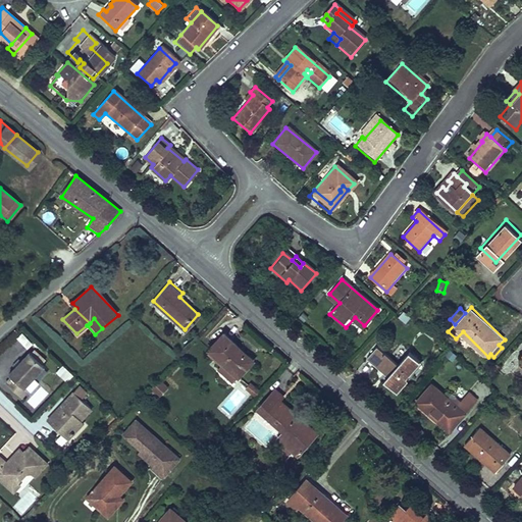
[(25,332),(18,336),(25,350),(33,346),(25,332)]
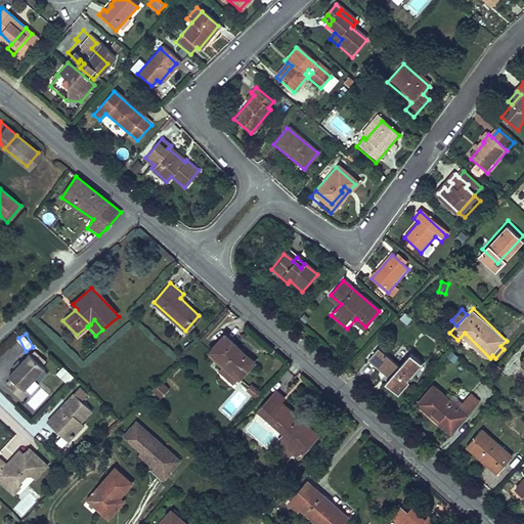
[(223,335),(209,350),(238,378),(254,361),(223,335)]
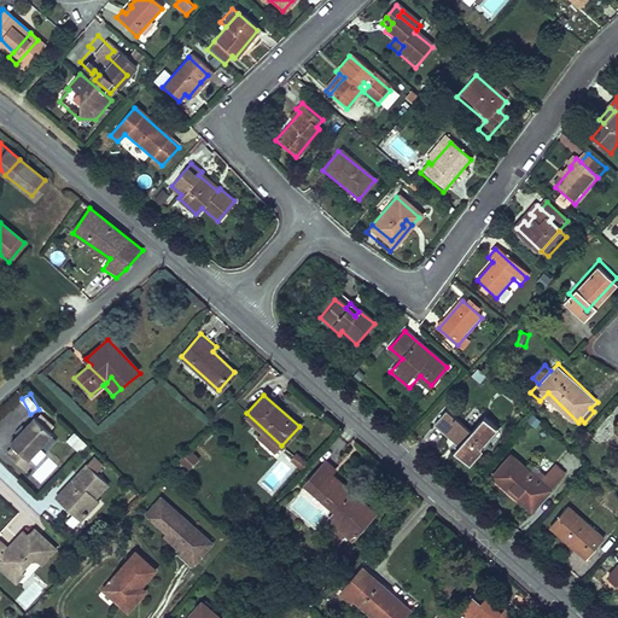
[(487,415),(472,430),(449,407),(435,421),(460,444),(458,447),(468,458),(471,456),(499,426),(487,415)]
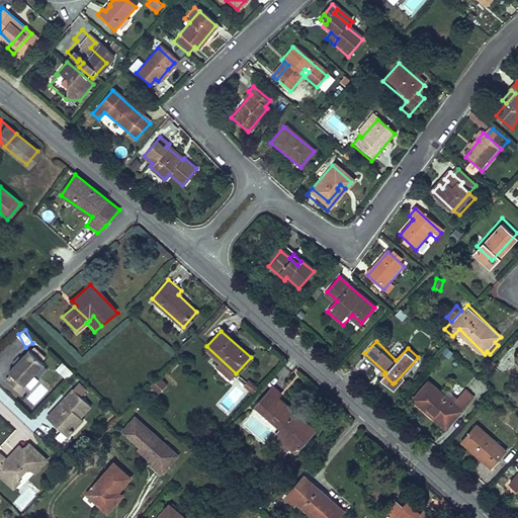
[(14,376),(8,382),(24,397),(30,391),(28,389),(49,366),(32,351),(11,373),(14,376)]
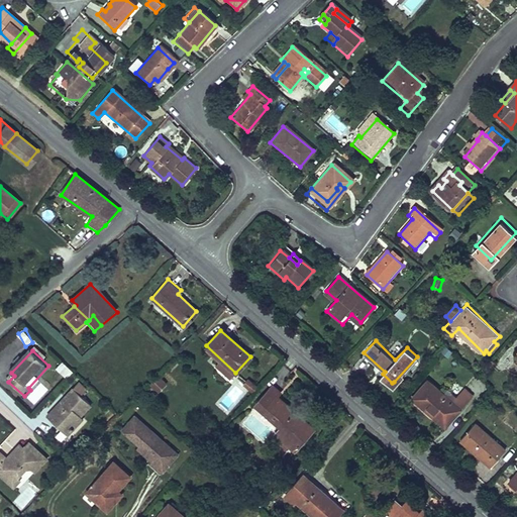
[(62,362),(56,369),(67,379),(74,372),(62,362)]
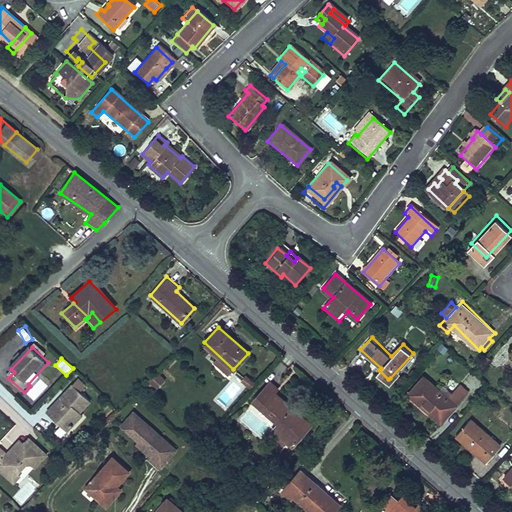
[(155,372),(148,384),(159,390),(166,378),(155,372)]
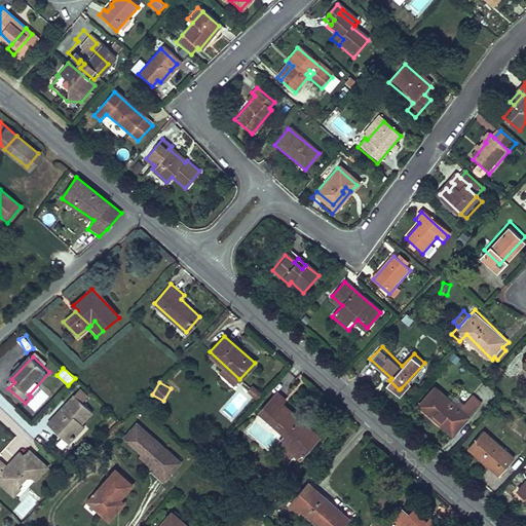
[(251,385),(247,393),(259,400),(263,391),(251,385)]
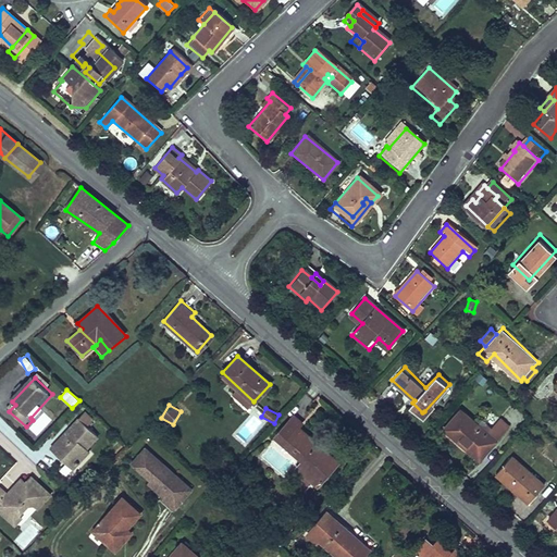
[(489,432),(463,409),(446,430),(466,447),(470,442),(484,455),(508,429),(499,420),(489,432)]
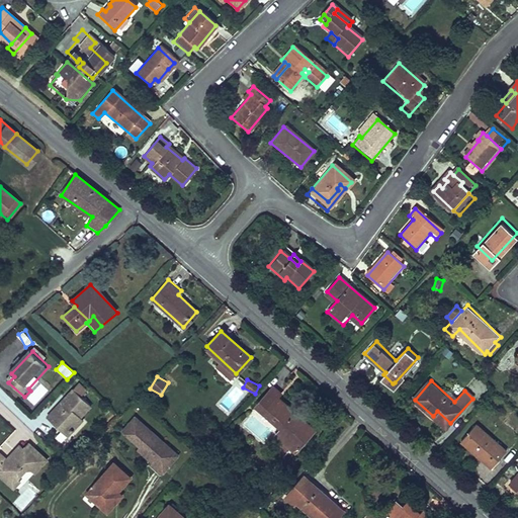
[(274,385),(256,406),(279,427),(286,433),(280,439),(294,452),(311,434),(295,421),(300,416),(278,396),(281,393),(274,385)]
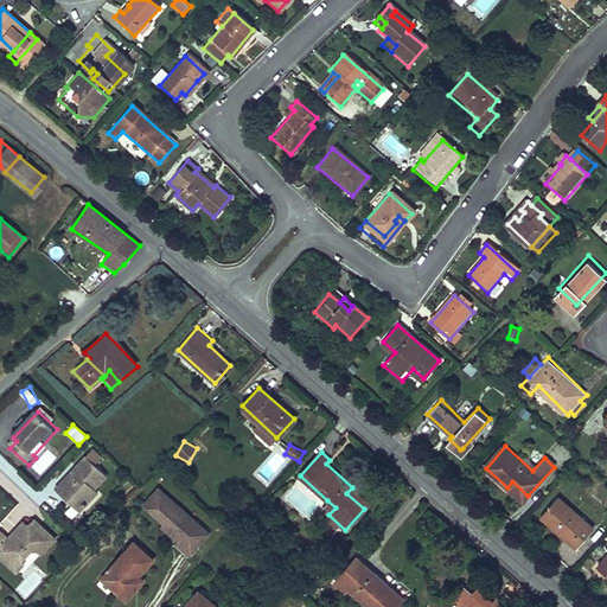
[(0,468),(29,497),(37,489),(0,453),(0,468)]
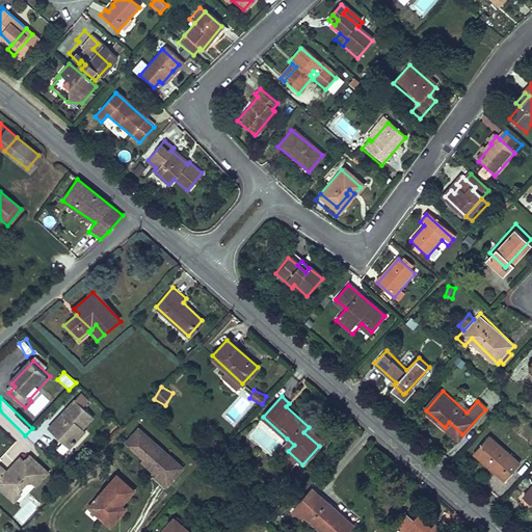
[(78,399),(51,429),(63,441),(69,435),(76,443),(86,432),(79,425),(91,411),(78,399)]
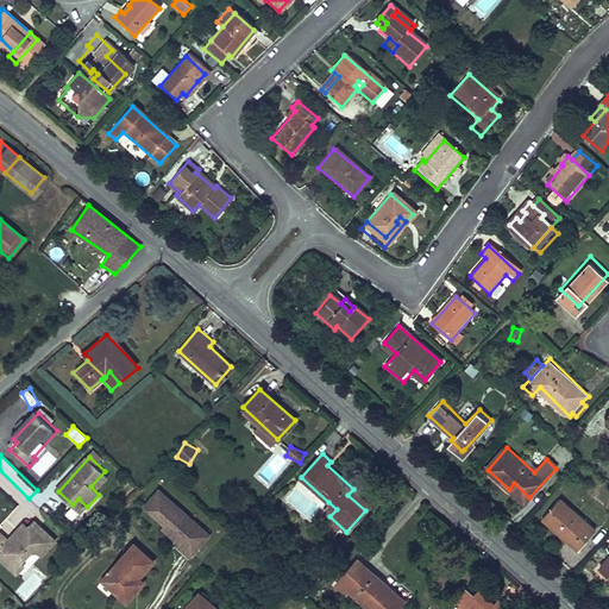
[(514,483),(509,489),(525,503),(529,497),(514,483)]
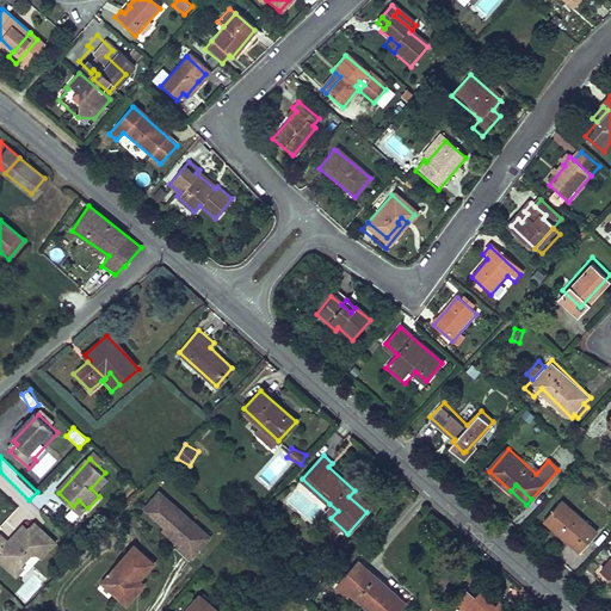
[(207,532),(164,499),(152,489),(137,507),(154,520),(158,528),(164,532),(168,525),(181,535),(176,542),(174,545),(187,556),(207,532)]
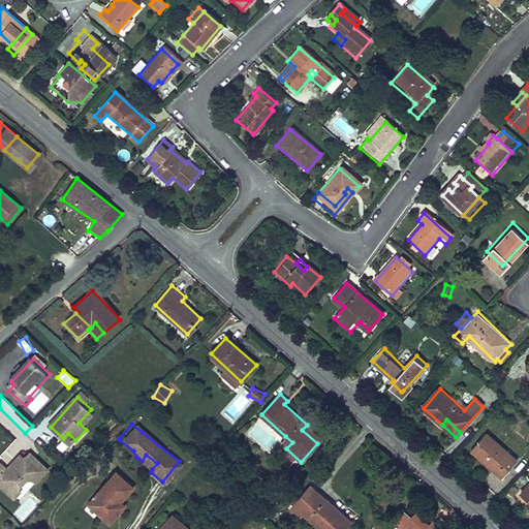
[(321,438),(307,425),(302,430),(317,443),(321,438)]
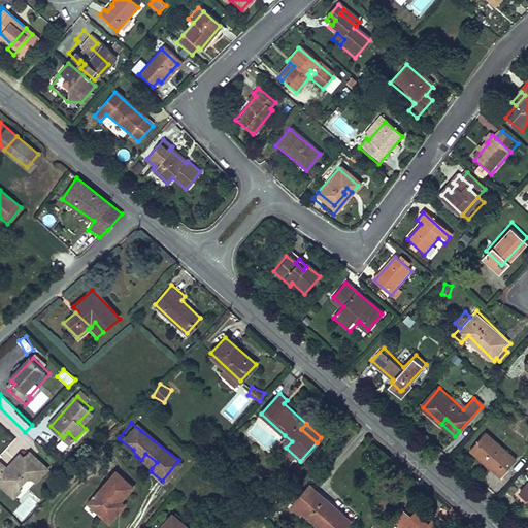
[(63,437),(71,444),(75,439),(68,432),(63,437)]
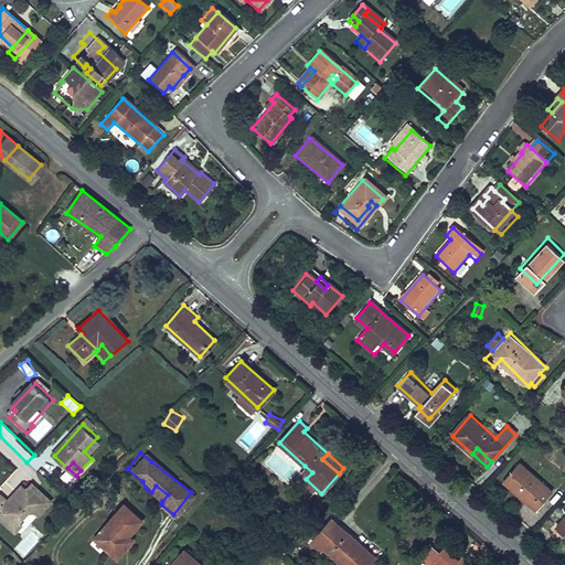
[(553,492),(520,462),(504,480),(529,501),(533,496),(543,504),(553,492)]
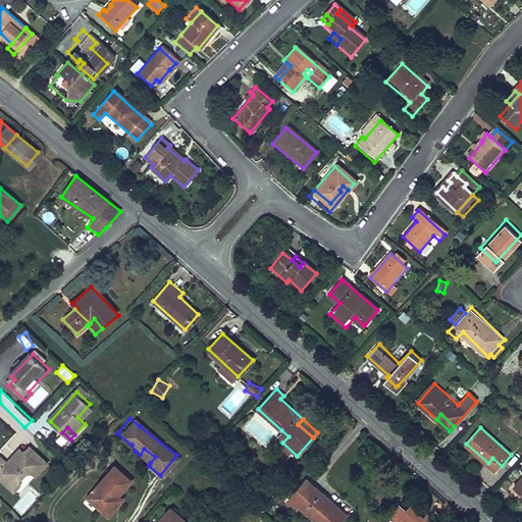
[(282,442),(289,436),(281,430),(275,436),(282,442)]
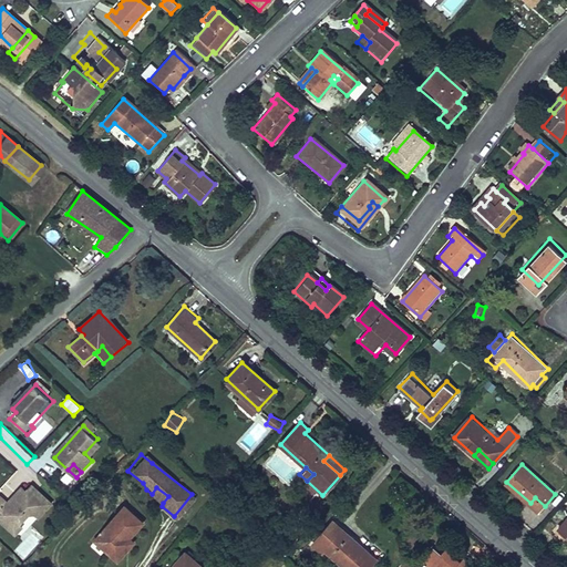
[(168,496),(156,487),(152,494),(163,503),(168,496)]
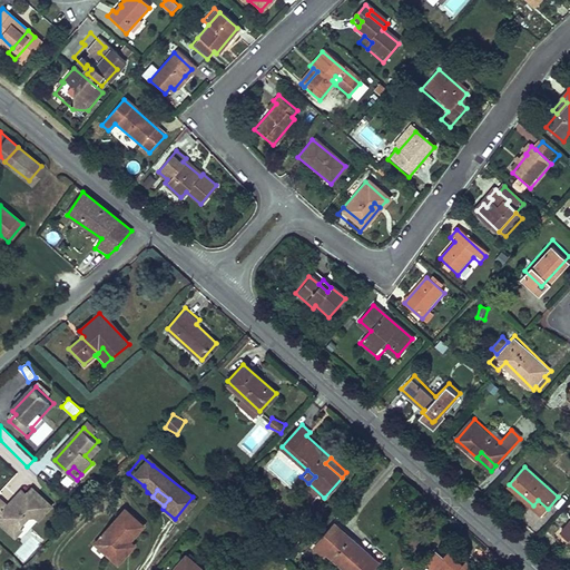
[(51,508),(33,491),(28,495),(23,491),(9,507),(0,498),(0,523),(10,533),(18,524),(21,529),(30,518),(38,519),(40,520),(51,508)]
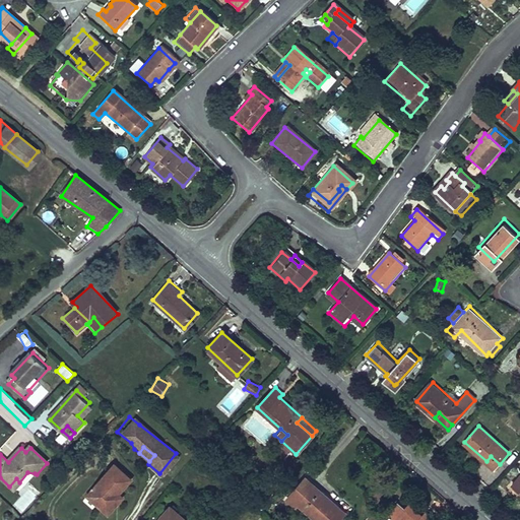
[(491,456),(486,461),(495,469),(500,464),(491,456)]
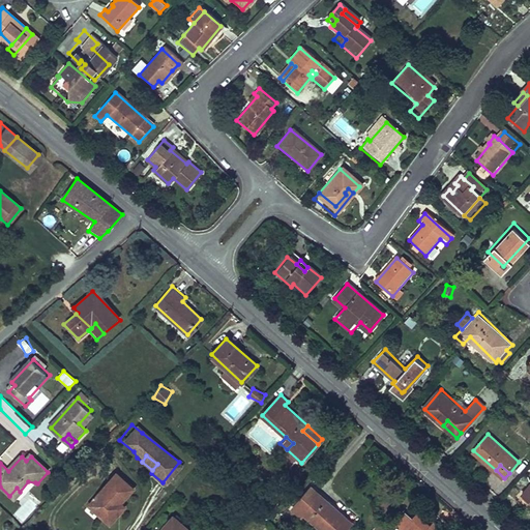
[(131,487),(115,473),(88,504),(110,523),(125,505),(120,500),(131,487)]
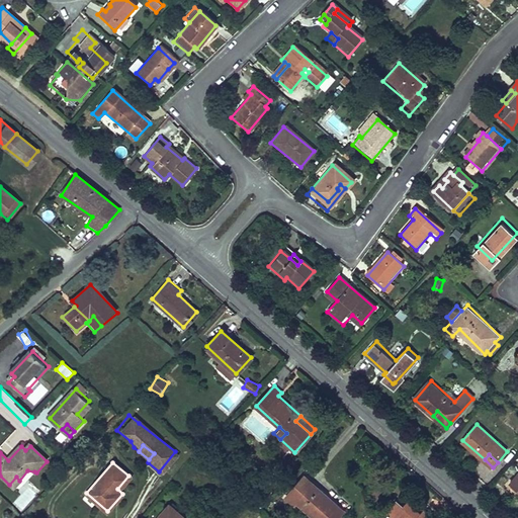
[(338,517),(345,511),(306,477),(286,498),(293,505),(296,502),(316,517),(338,517)]
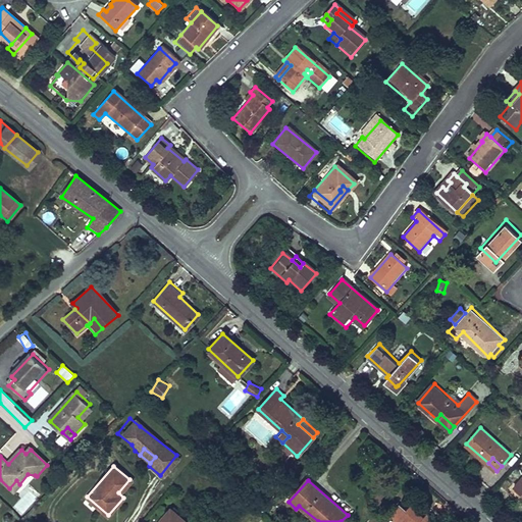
[(437,521),(427,512),(419,520),(401,502),(388,513),(398,521),(437,521)]
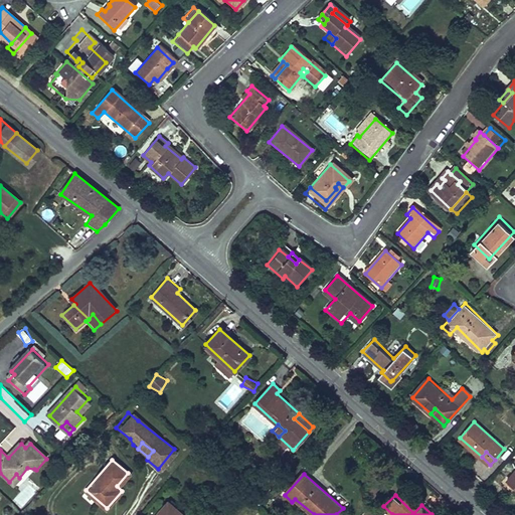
[(157,514),(182,514),(169,503),(157,514)]
